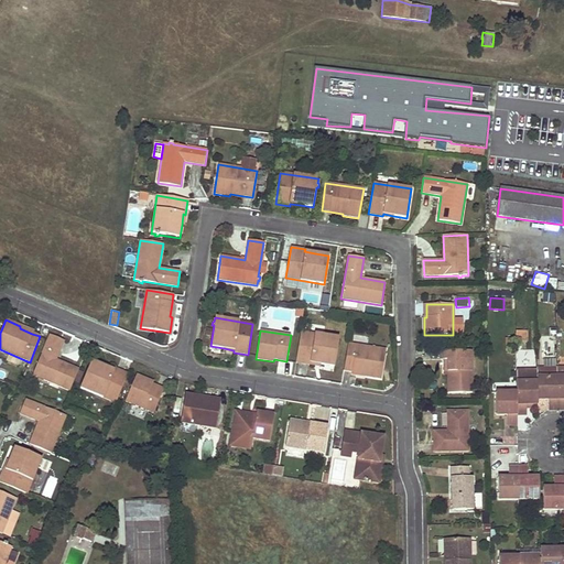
[(528,331),(516,331),(517,339),(529,339),(528,331)]
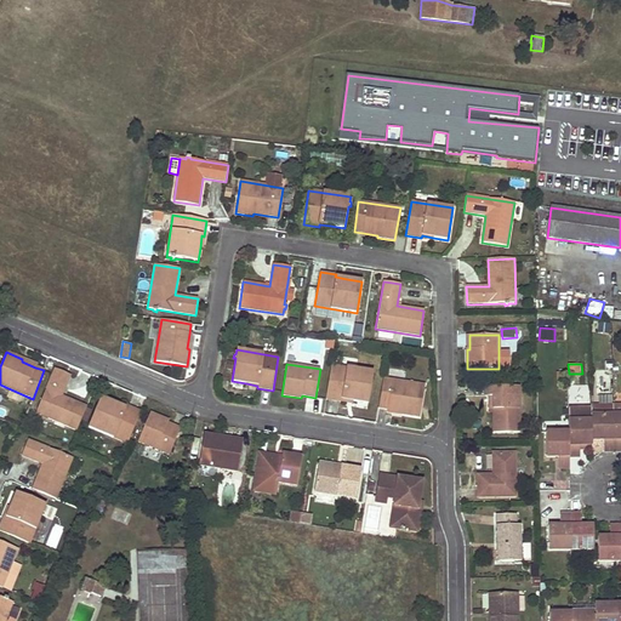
[(368,404),(374,371),(331,365),(325,399),(341,402),(341,399),(353,402),(368,404)]
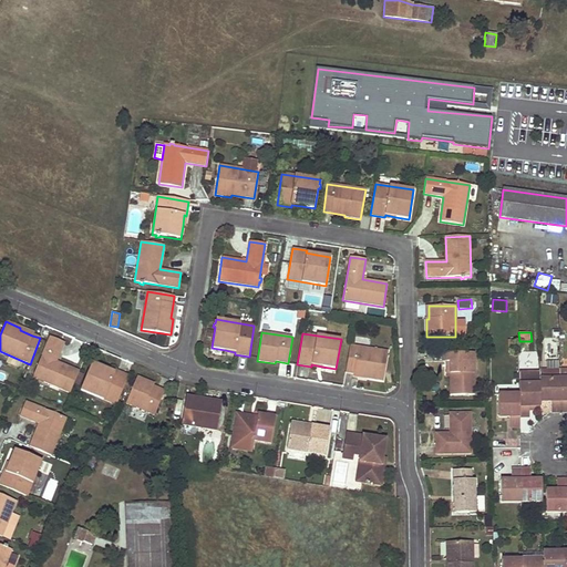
[(50,337),(32,378),(70,393),(79,371),(57,362),(64,343),(50,337)]
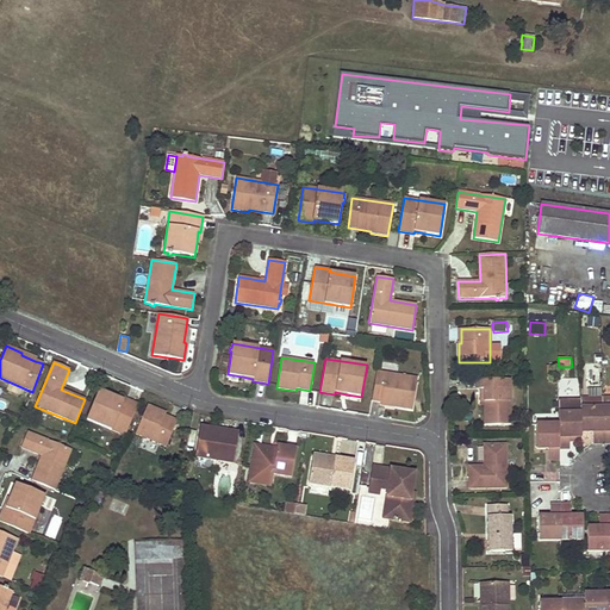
[(601,378),(602,367),(587,367),(587,378),(601,378)]
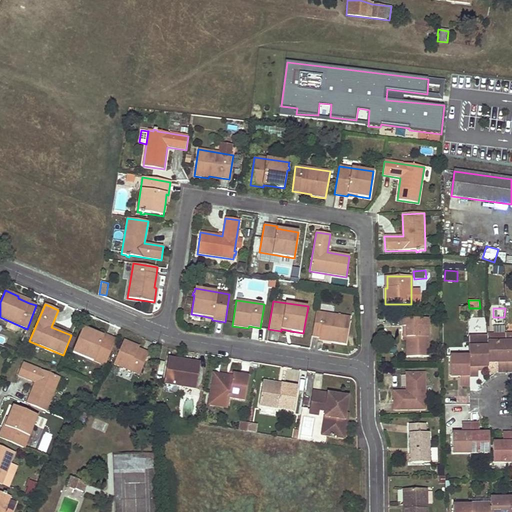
[(346,344),(350,317),(316,312),(312,337),(319,338),(331,340),(331,342),(346,344)]
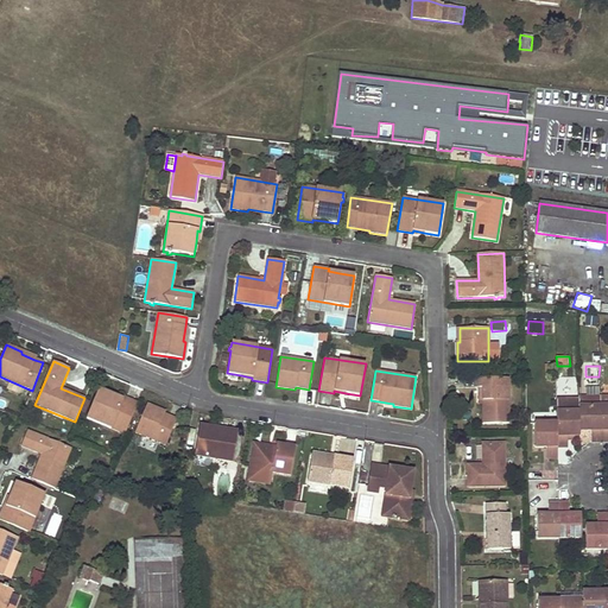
[(483,424),(508,424),(508,387),(498,387),(498,379),(498,378),(479,379),(479,388),(482,388),(482,404),(483,424)]
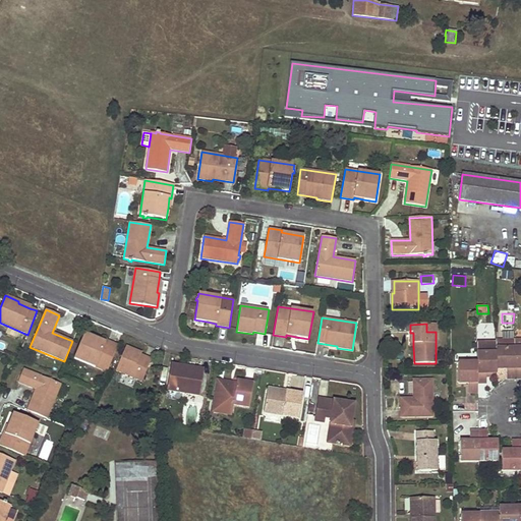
[(84,334),(74,358),(107,372),(118,345),(106,340),(105,342),(97,339),(84,334)]
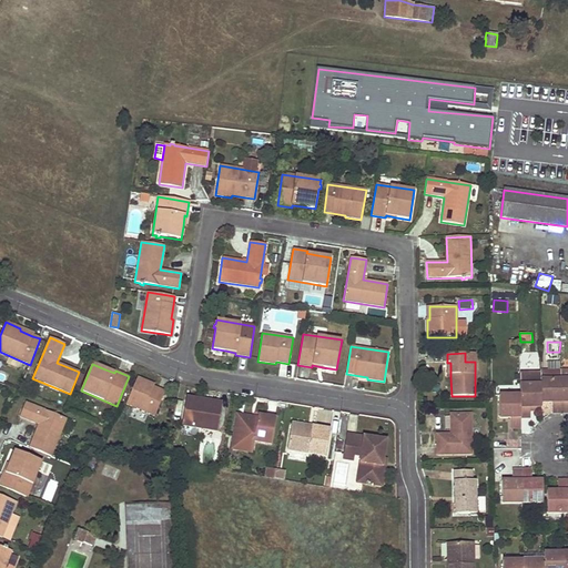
[(561,379),(561,372),(540,372),(540,379),(540,384),(541,403),(553,403),(553,407),(553,413),(561,413),(561,379)]
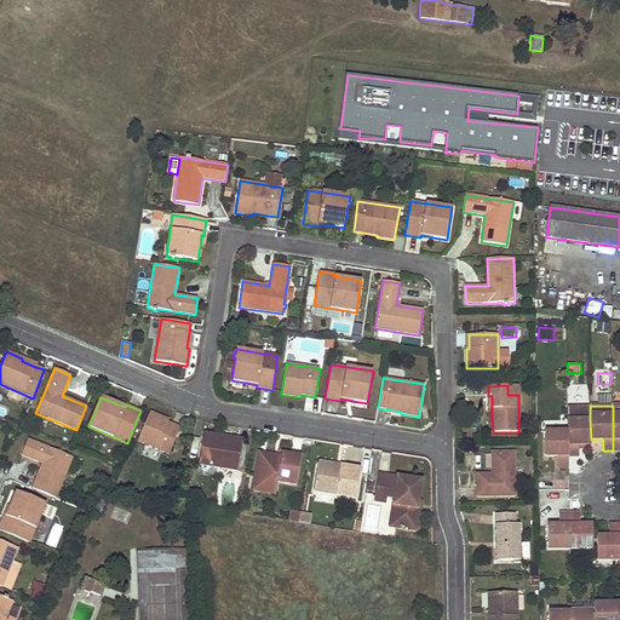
[(150,412),(137,441),(168,454),(179,428),(167,423),(168,419),(150,412)]
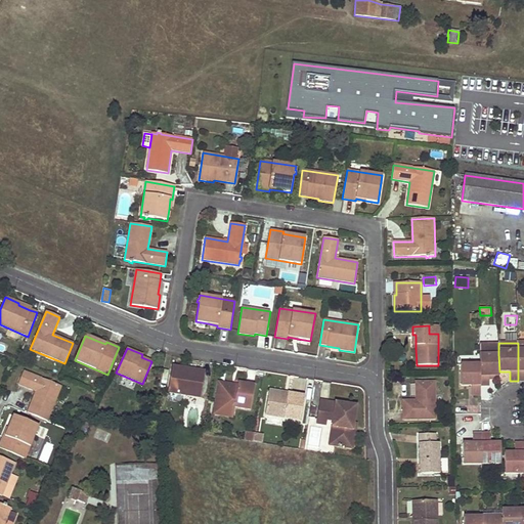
[(480,385),(489,386),(489,379),(489,376),(497,376),(499,376),(499,372),(498,354),(480,355),(480,364),(480,385)]
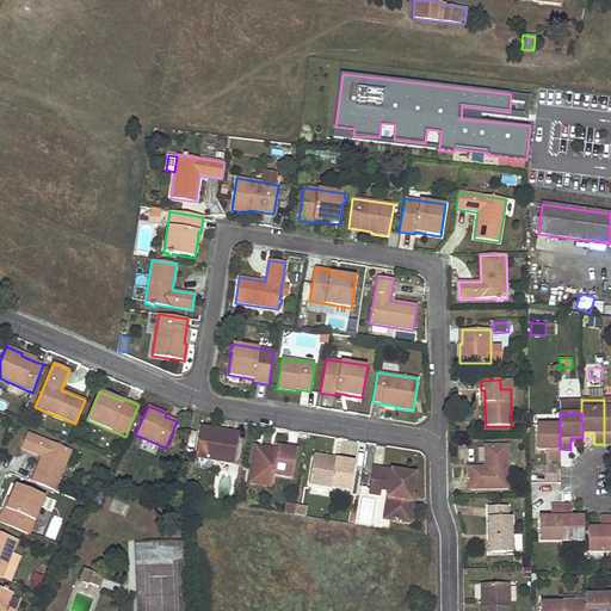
[(537,425),(538,450),(550,450),(550,461),(560,461),(560,449),(560,425),(537,425)]
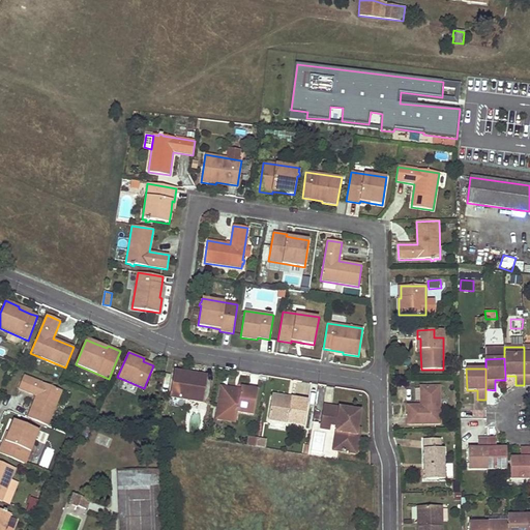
[(174,371),(170,396),(203,403),(207,377),(174,371)]
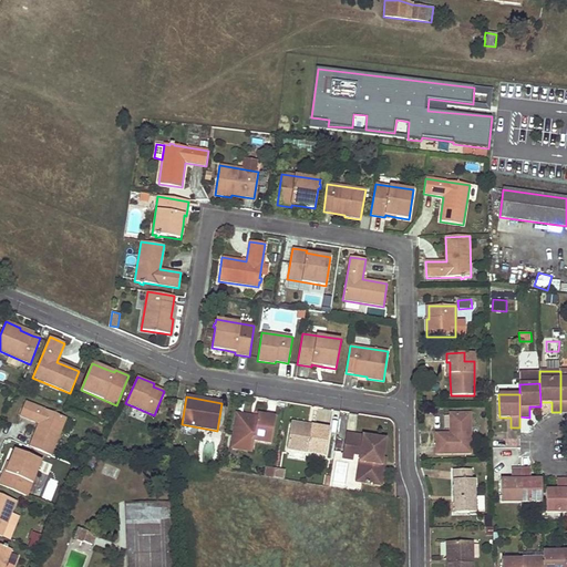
[(20,416),(39,424),(29,447),(51,455),(66,419),(26,402),(20,416)]
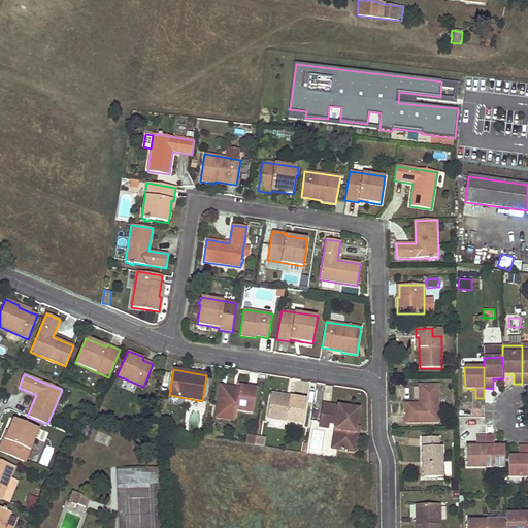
[(239,389),(221,386),(217,405),(224,406),(222,413),(236,415),(236,410),(252,413),(256,389),(240,386),(239,389)]
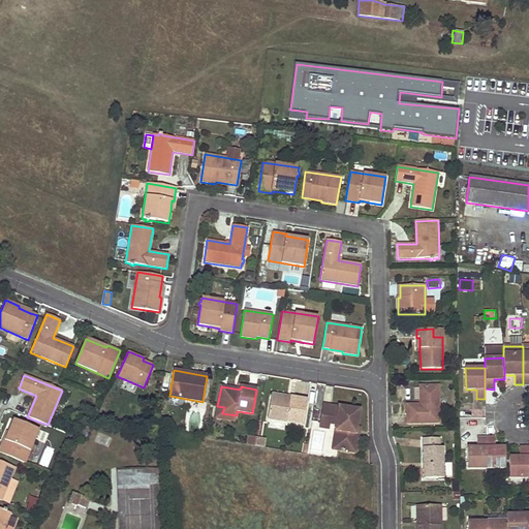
[(407,405),(407,424),(439,424),(438,386),(419,386),(419,402),(422,402),(422,405),(421,405),(407,405)]
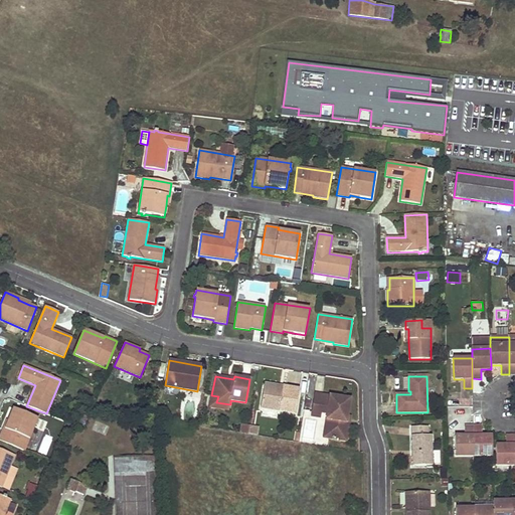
[(261,407),(296,413),(300,389),(283,386),(282,389),(264,386),(261,407)]
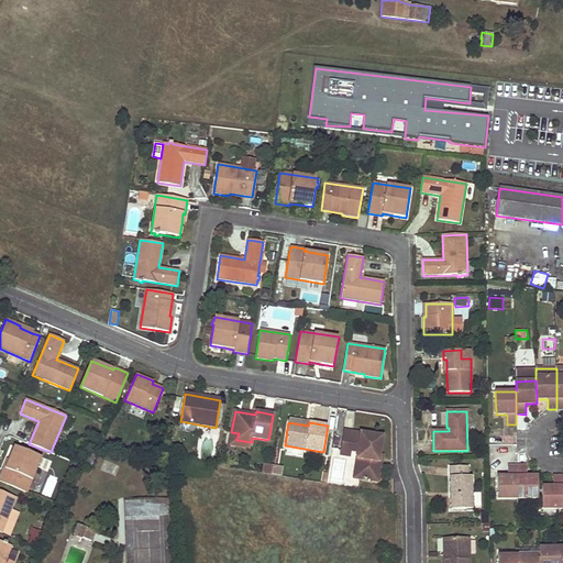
[(379,454),(383,437),(343,430),(340,450),(357,452),(356,459),(362,460),(359,479),(378,483),(382,462),(378,462),(379,454)]
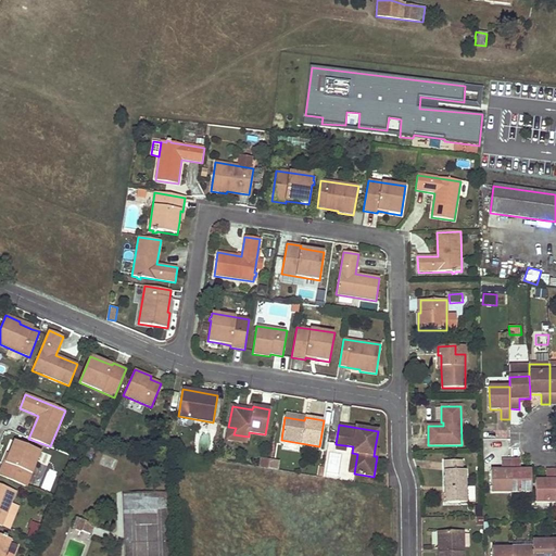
[(226,440),(247,443),(249,437),(234,434),(236,428),(228,427),(226,440)]
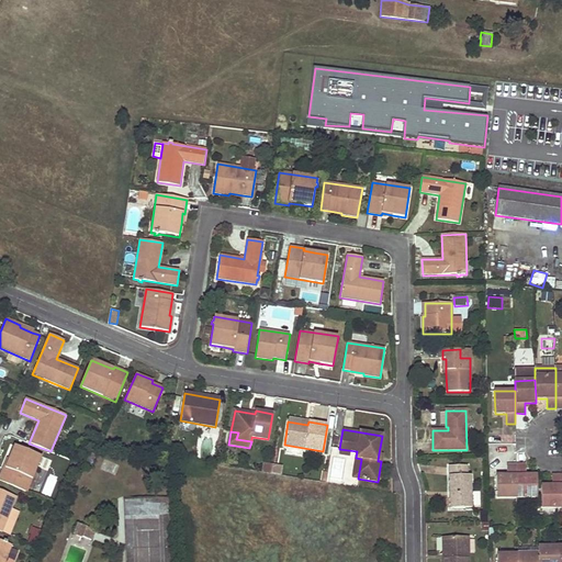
[(0,481),(26,493),(42,457),(14,446),(9,459),(6,468),(3,468),(0,474),(0,481)]
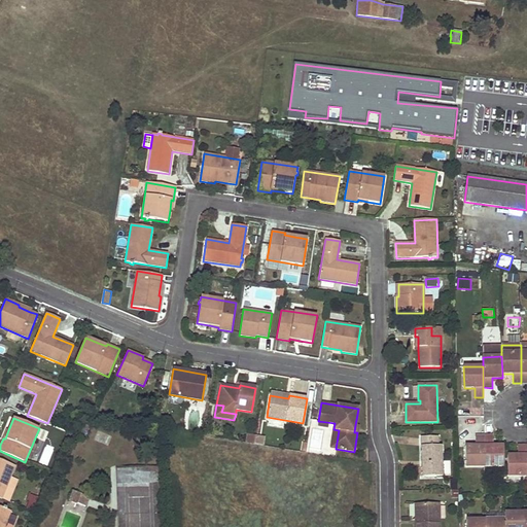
[(88,426),(81,423),(76,435),(82,437),(88,426)]
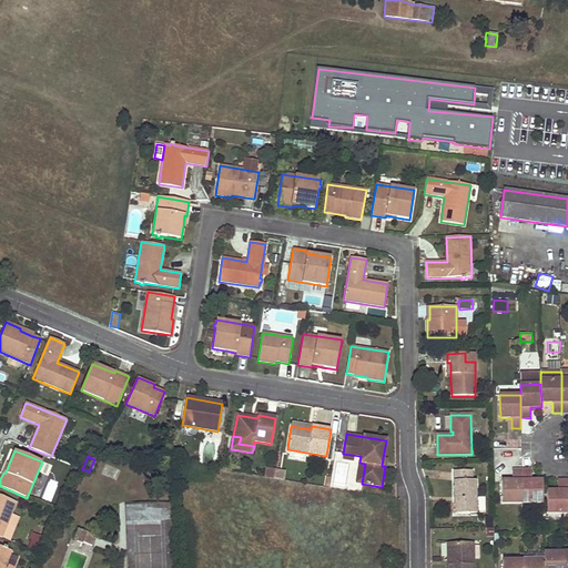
[(264,477),(285,478),(286,469),(265,467),(264,477)]
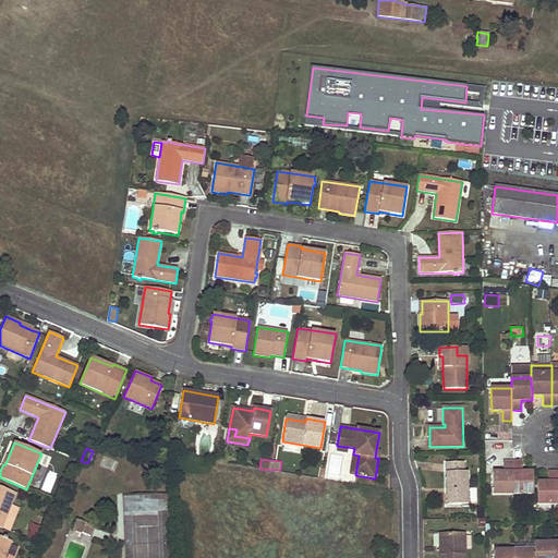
[(464,462),(446,463),(446,488),(446,493),(446,506),(469,505),(468,473),(464,473),(464,462)]
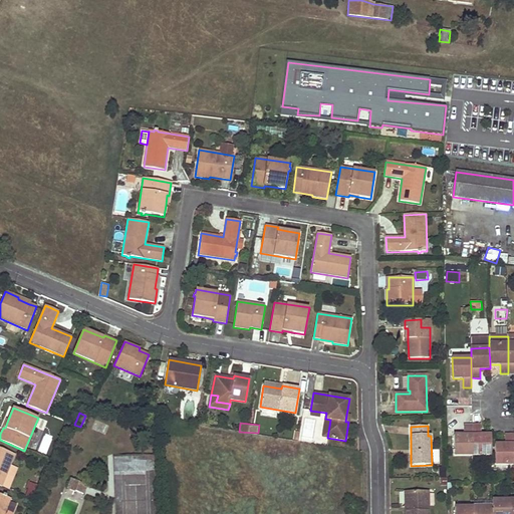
[(454,436),(454,455),(472,455),(472,426),(464,426),(464,436),(454,436)]
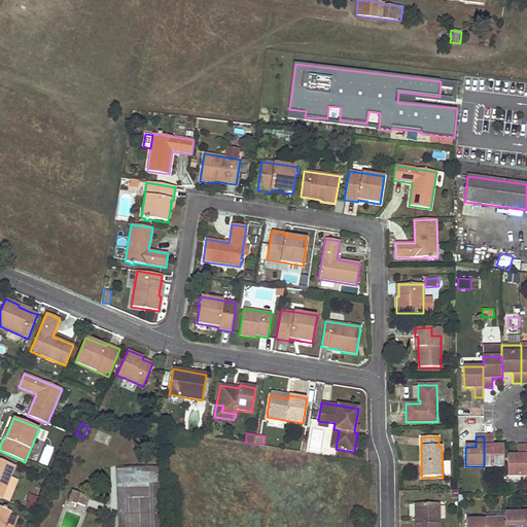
[(493,447),(493,436),(484,436),(484,466),(503,466),(503,446),(493,447)]
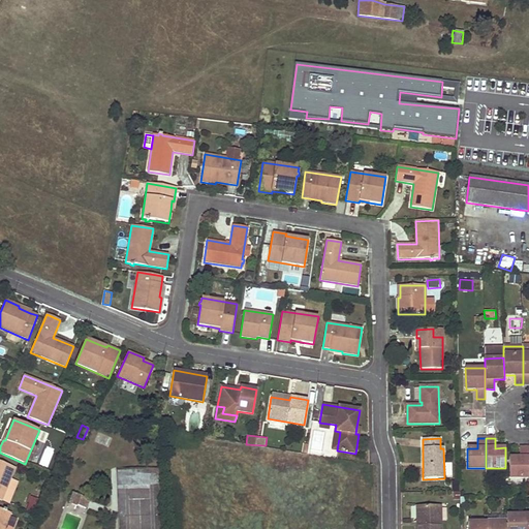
[(509,458),(509,478),(528,478),(528,447),(520,447),(520,458),(509,458)]
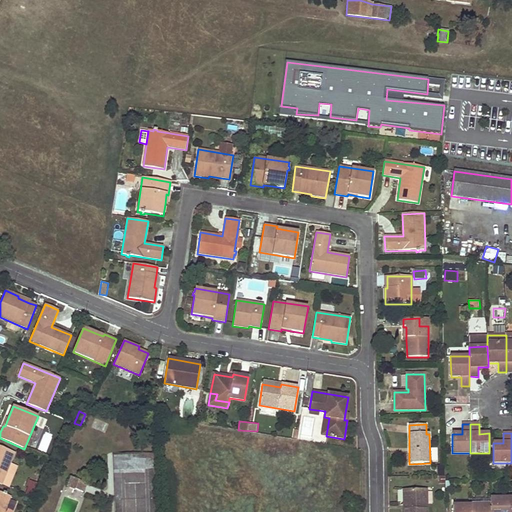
[(15,453),(0,446),(0,484),(2,485),(10,464),(15,453)]
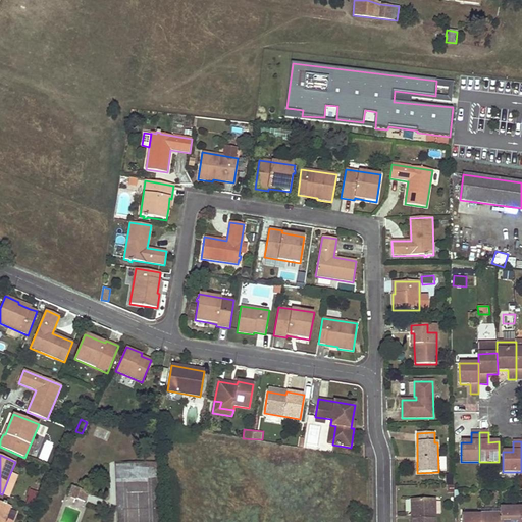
[(8,498),(17,475),(10,473),(2,494),(8,498)]
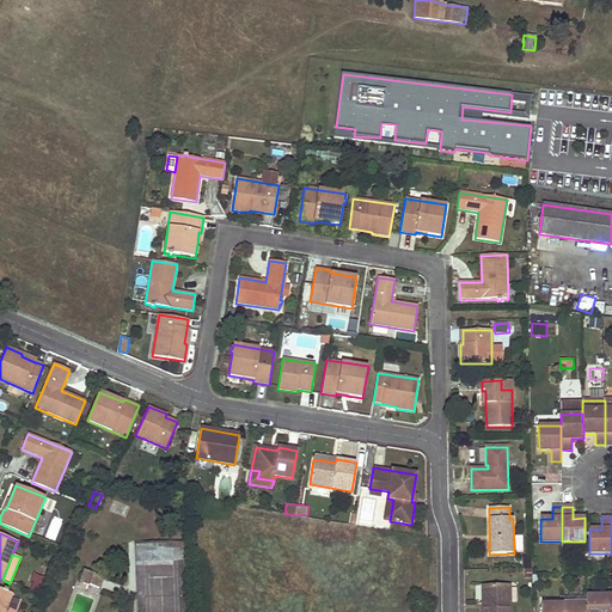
[(85,570),(80,582),(101,589),(104,577),(85,570)]
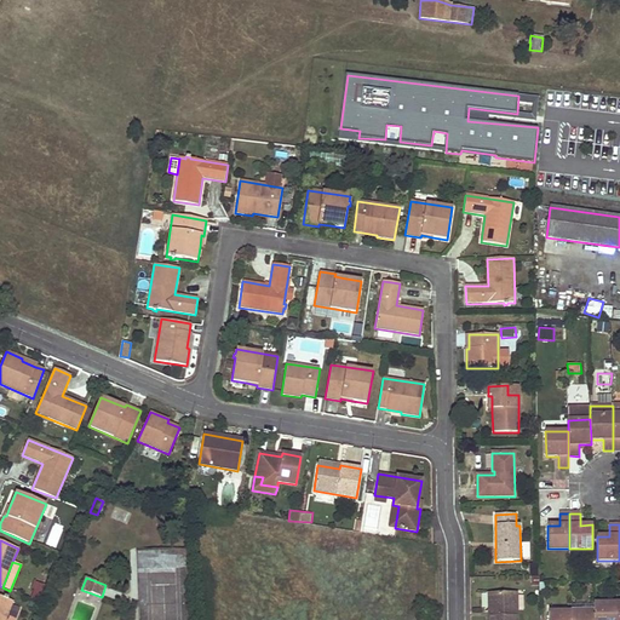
[(516,619),(516,592),(492,593),(492,612),(494,612),(494,616),(488,616),(488,619),(516,619)]
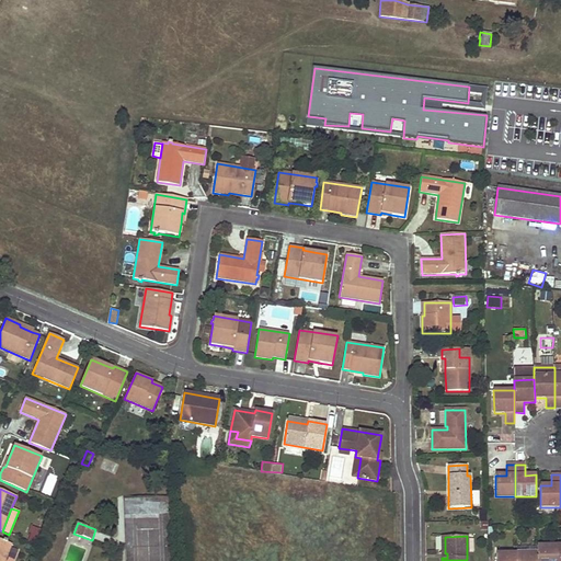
[(3,541),(0,539),(0,560),(4,560),(12,545),(7,542),(8,540),(4,539),(3,541)]
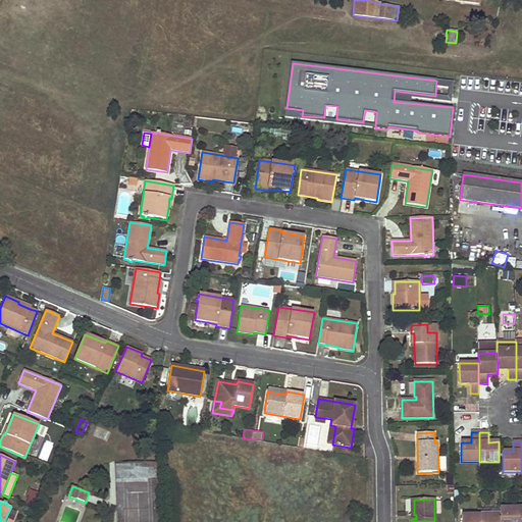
[(518,521),(518,508),(500,508),(500,515),(500,521),(518,521)]
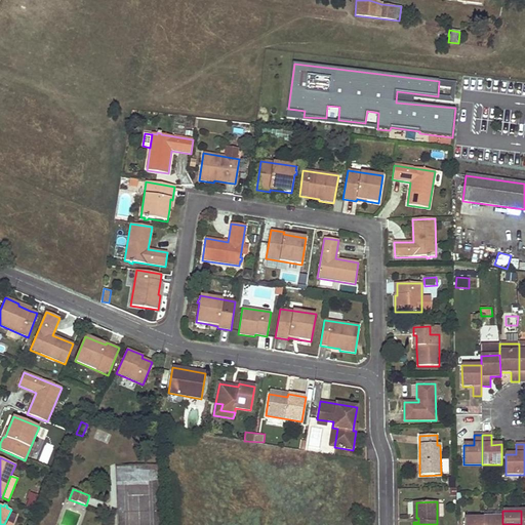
[(10,512),(6,524),(13,524),(17,513),(10,512)]
